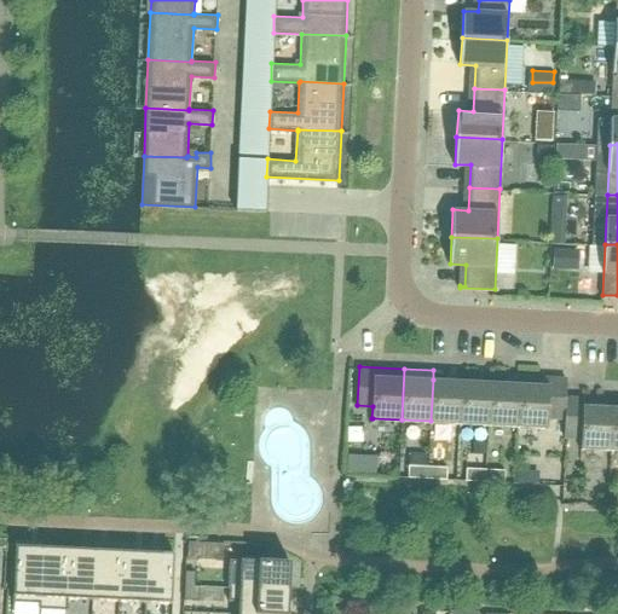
[(508,383),(491,382),(489,424),(518,426),(520,375),(508,374),(508,383)]
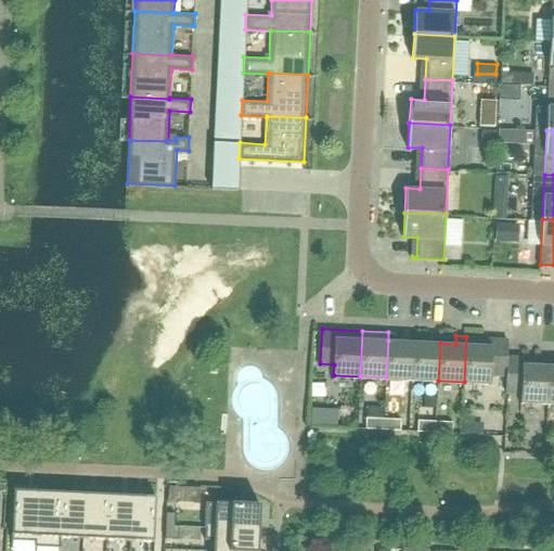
[(509,338),(466,336),(464,382),(489,383),(491,384),(491,372),(506,373),(507,356),(509,338)]
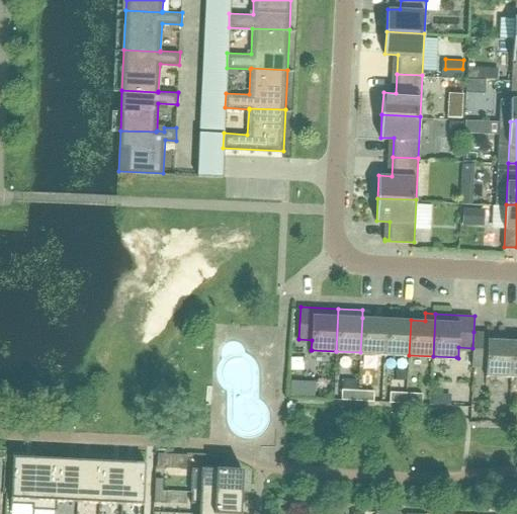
[(386,319),(362,318),(360,352),(384,353),(386,319)]
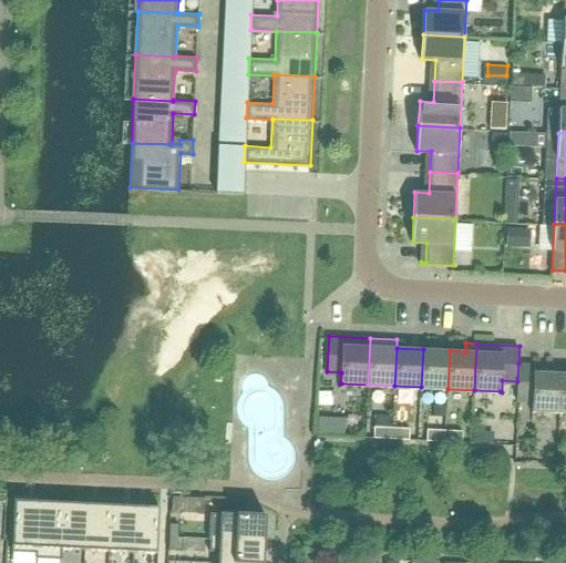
[(450,350),(423,349),(421,387),(448,389),(450,350)]
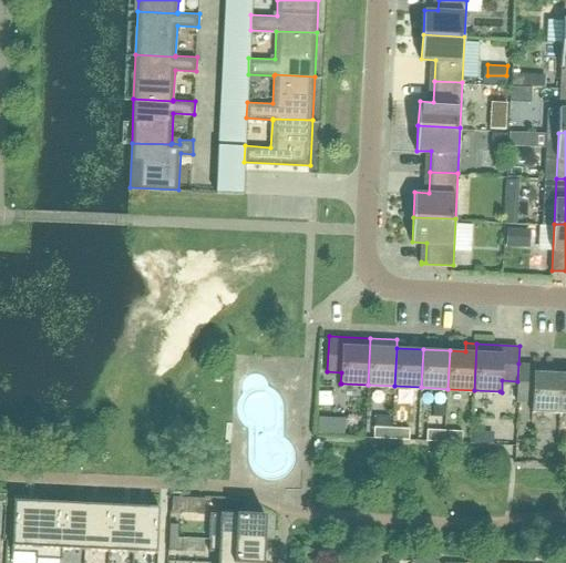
[(559,411),(562,366),(518,364),(517,381),(516,398),(532,399),(532,410),(533,410),(559,411)]
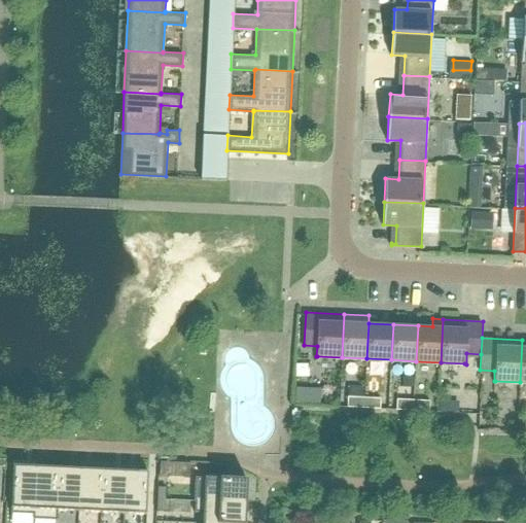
[(348,406),(364,406),(364,395),(348,395),(348,406)]
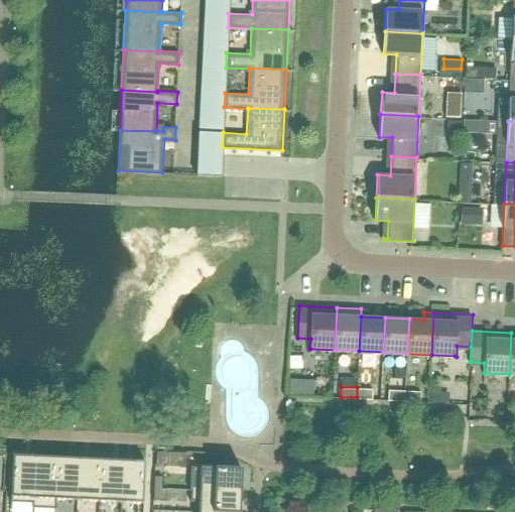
[(357,397),(373,398),(373,388),(357,387),(357,397)]
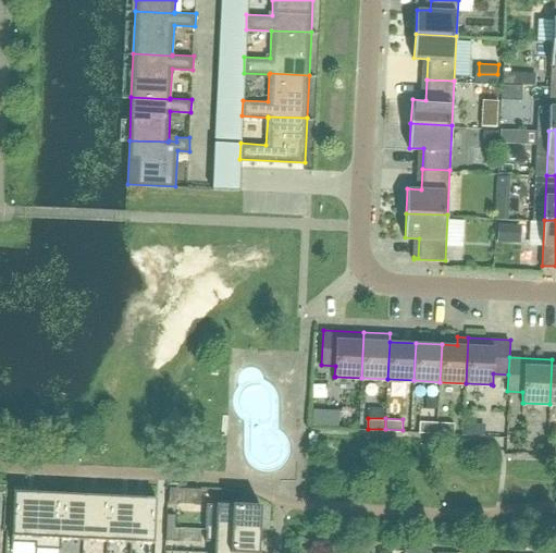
[(419,431),(437,432),(437,421),(420,420),(419,431)]
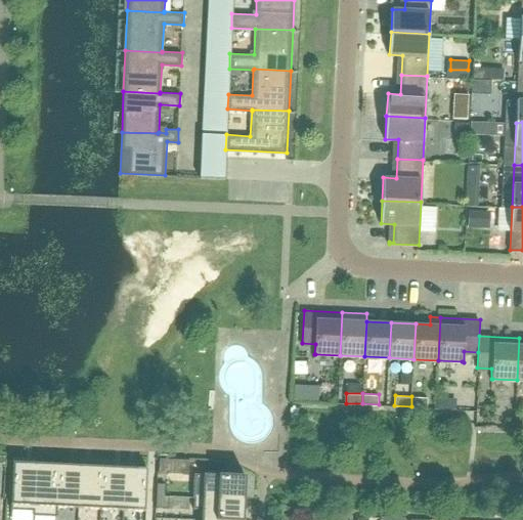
[(428,397),(411,396),(411,406),(428,407),(428,397)]
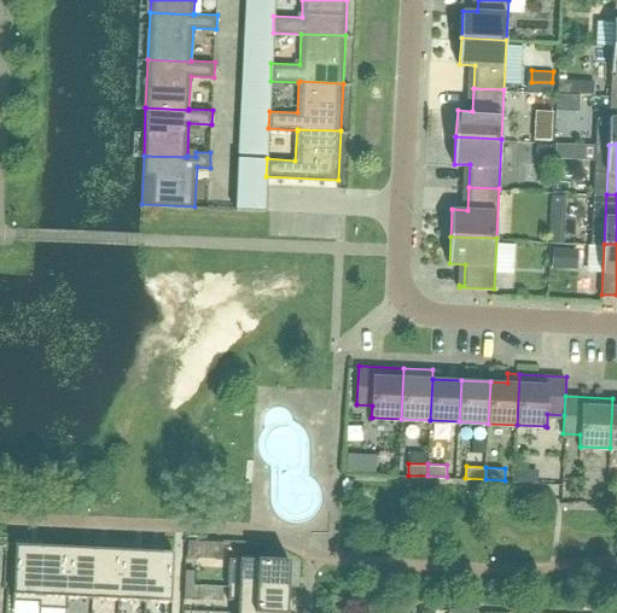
[(187,539),(187,556),(197,556),(198,539),(187,539)]
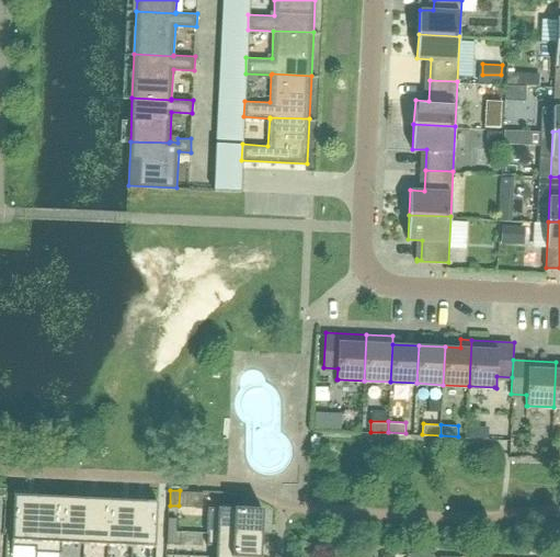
[(14,495),(11,545),(35,546),(37,496),(14,495)]
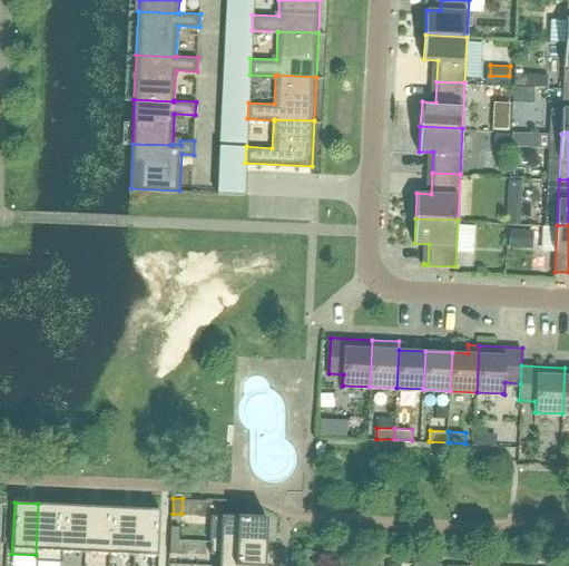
[(36,555),(36,559),(61,560),(62,550),(65,505),(38,504),(36,555)]
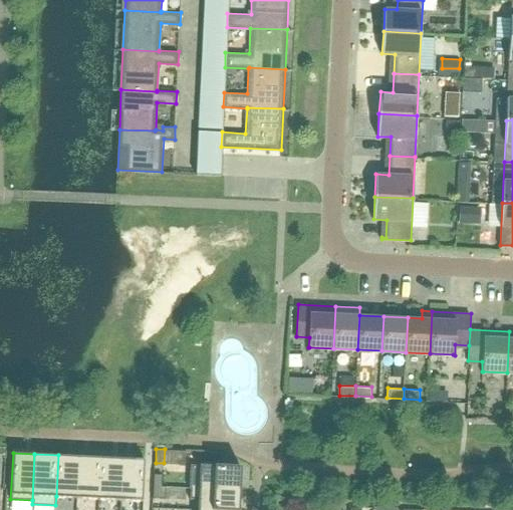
[(58,455),(56,496),(77,497),(79,456),(58,455)]
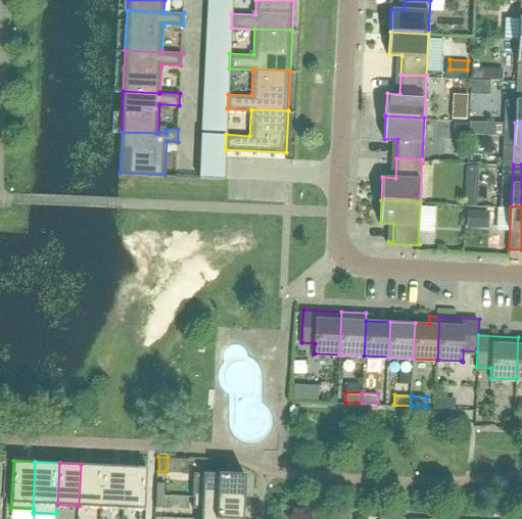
[(81,464),(79,506),(101,507),(103,465),(81,464)]
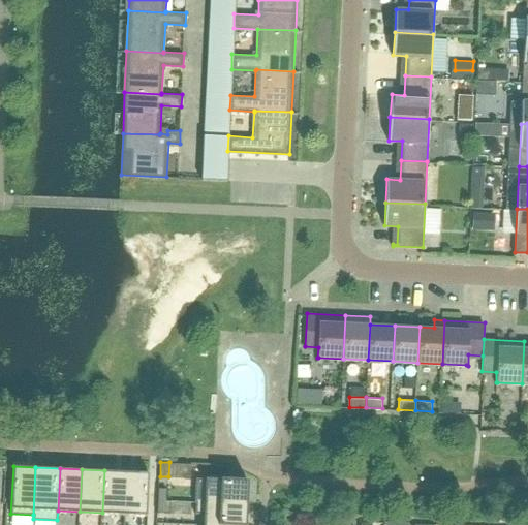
[(104,470),(102,513),(124,514),(126,471),(104,470)]
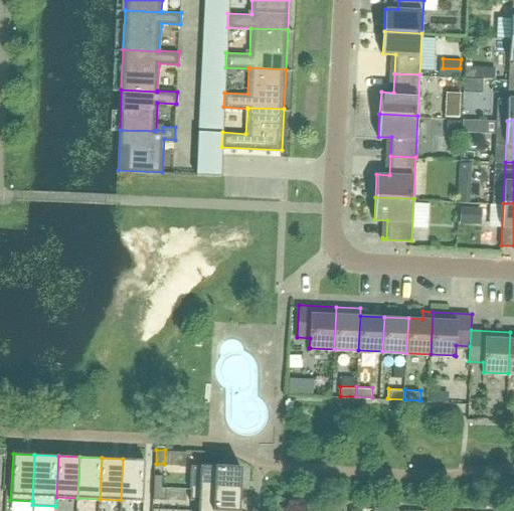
[(123,459),(121,500),(143,501),(145,460),(123,459)]
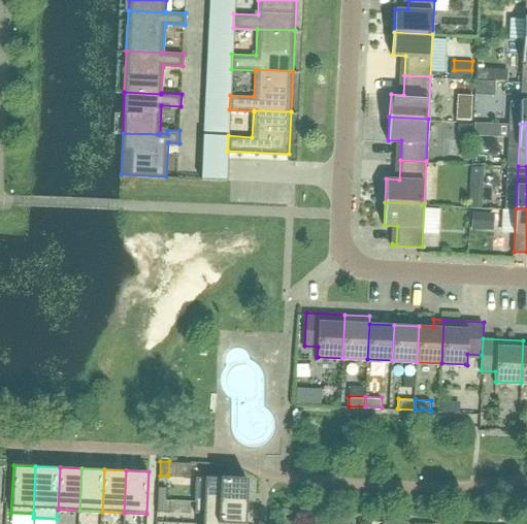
[(197,477),(196,499),(246,501),(248,479),(197,477)]
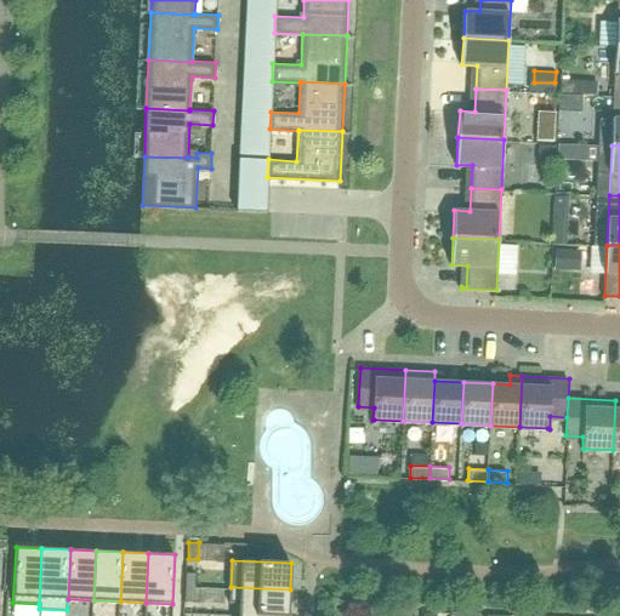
[(186,571),(186,586),(195,586),(195,572),(186,571)]
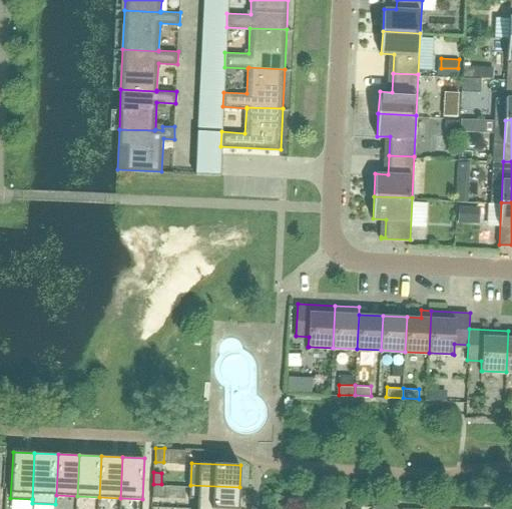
[(153,484),(152,495),(164,496),(165,485),(161,484),(153,484)]
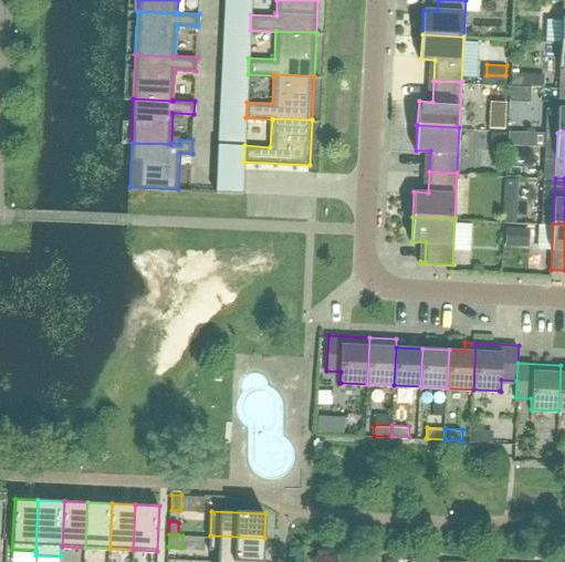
[(210,536),(209,549),(218,549),(218,560),(263,561),(264,538),(210,536)]
